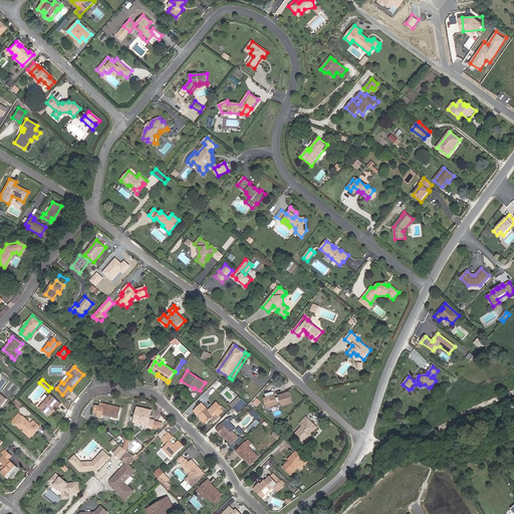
[(70,390),(68,388),(62,395),(67,399),(73,393),(70,390)]
